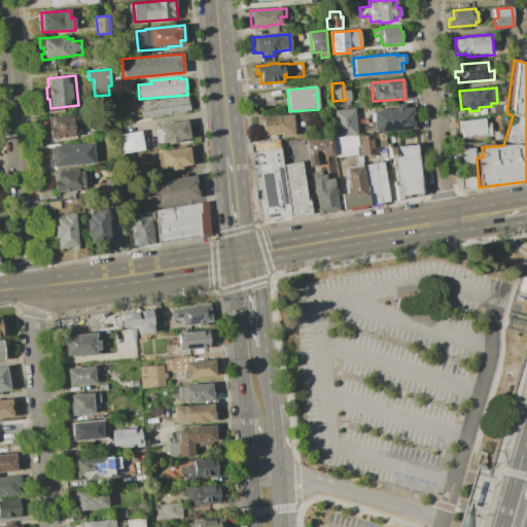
[(187,95),(189,110),(185,111),(186,112),(142,119),(140,105),(142,104),(142,102),(187,95)]
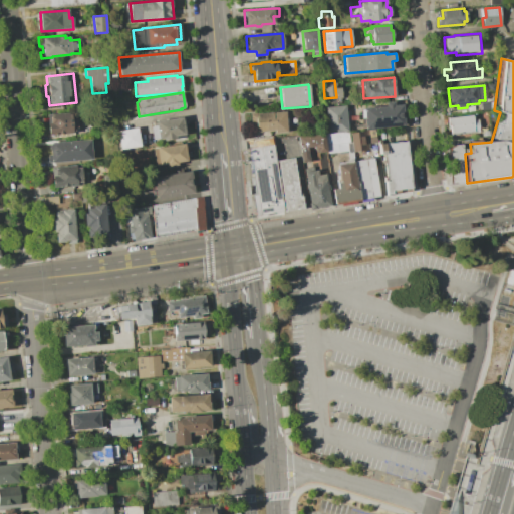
[(121,101),(121,109),(113,109),(112,102),(121,101)]
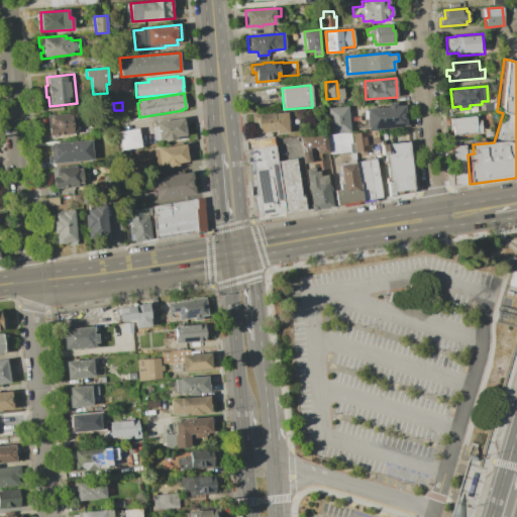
[(406,126),(368,129),(366,109),(388,107),(388,103),(396,102),(396,107),(404,106),(406,126)]
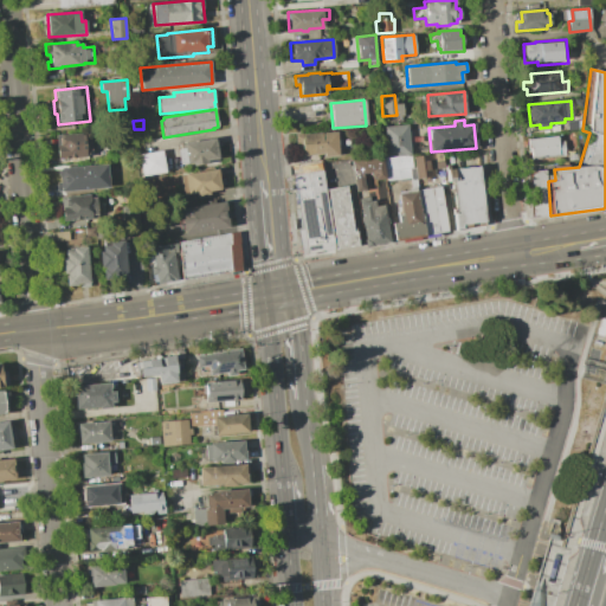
[(567,122),(578,121),(579,130),(567,130),(567,122)]
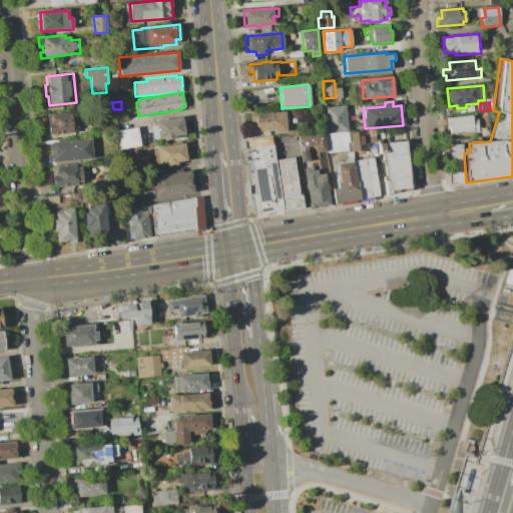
[(345,105),(347,130),(336,131),(336,130),(327,130),(325,107),(345,105)]
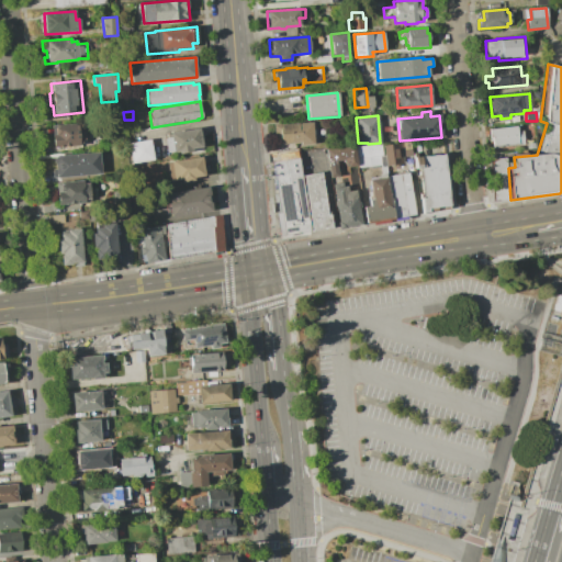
[(52,125),(83,122),(85,139),(81,139),(81,145),(54,147),(52,125)]
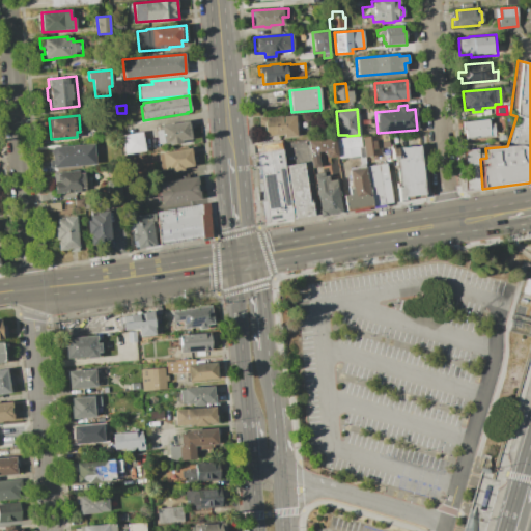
[(295,115),(296,136),(284,137),(281,135),(259,137),(258,118),(295,115)]
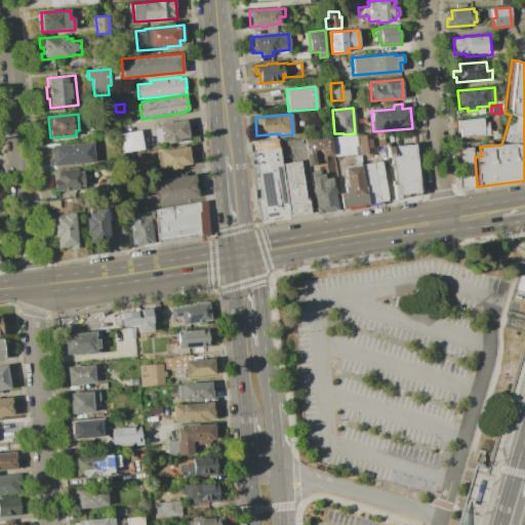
[(456,120),(483,118),(484,122),(488,122),(489,132),(484,132),(485,135),(460,137),(459,129),(456,129),(456,120)]
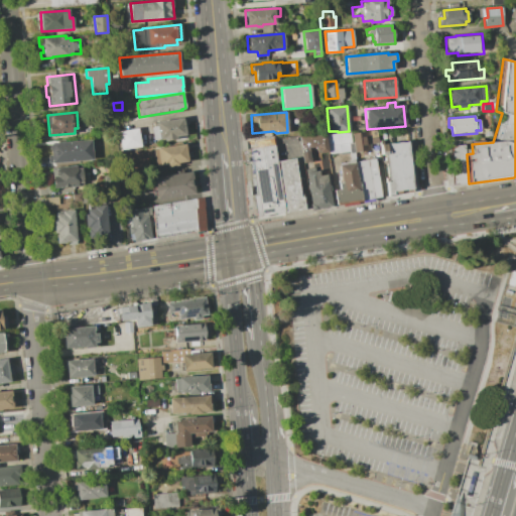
[(185,118),(186,124),(185,124),(186,133),(185,133),(186,136),(176,137),(176,139),(164,141),(164,139),(152,141),(150,126),(157,125),(156,121),(183,117),(183,118),(185,118)]
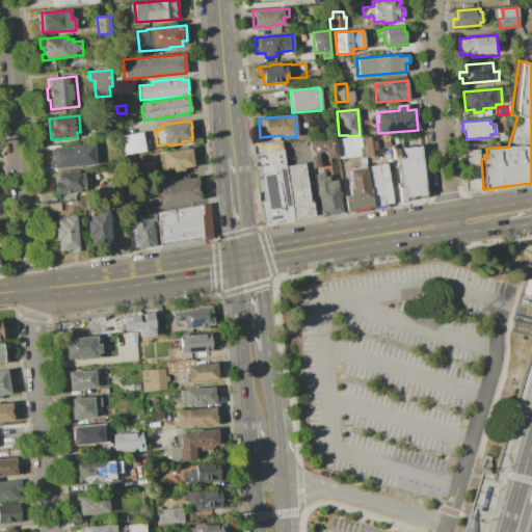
[(95,134),(109,132),(110,141),(96,142),(95,134)]
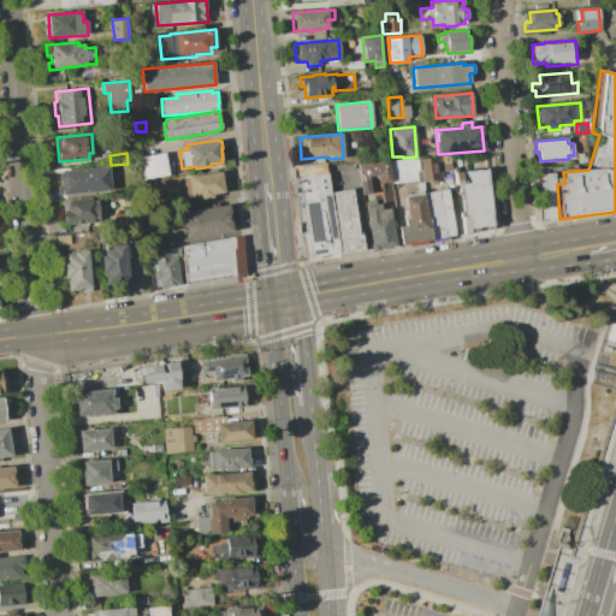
[(165,153),(169,175),(143,179),(140,157),(165,153)]
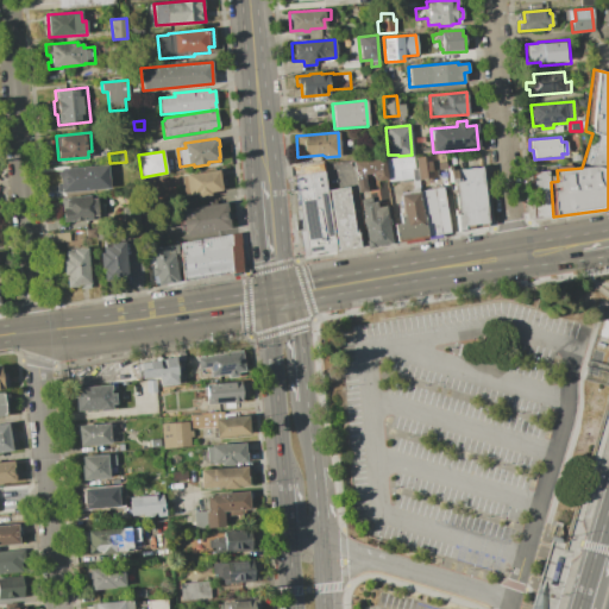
[(415,157),(433,155),(444,154),(446,169),(437,170),(438,177),(433,177),(433,181),(428,182),(427,179),(419,180),(415,157)]
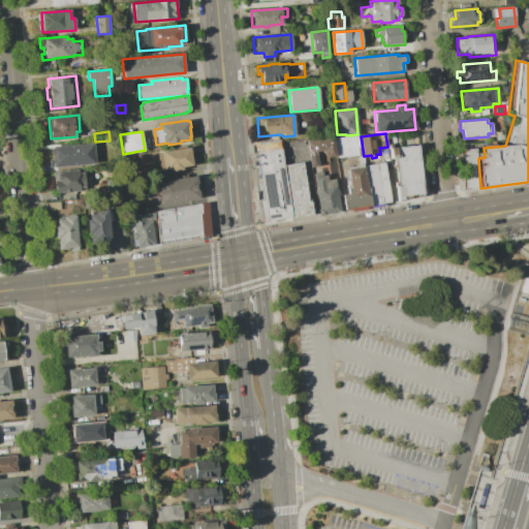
[(337,158),(334,136),(359,135),(361,147),(356,148),(358,155),(337,158)]
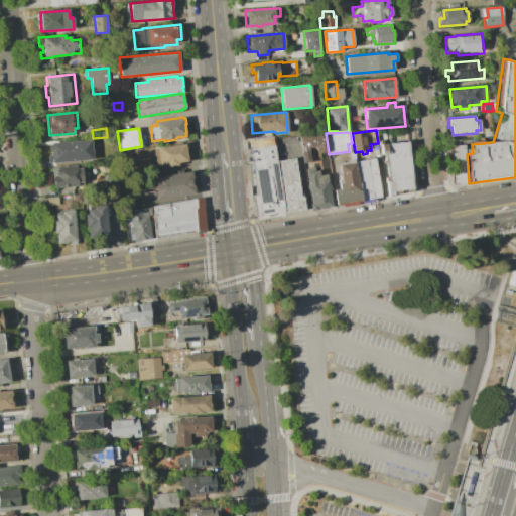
[(298,138),(326,134),(329,152),(320,153),(320,150),(316,151),(316,148),(313,149),(313,150),(308,151),(309,155),(314,155),(315,162),(302,164),(298,138)]
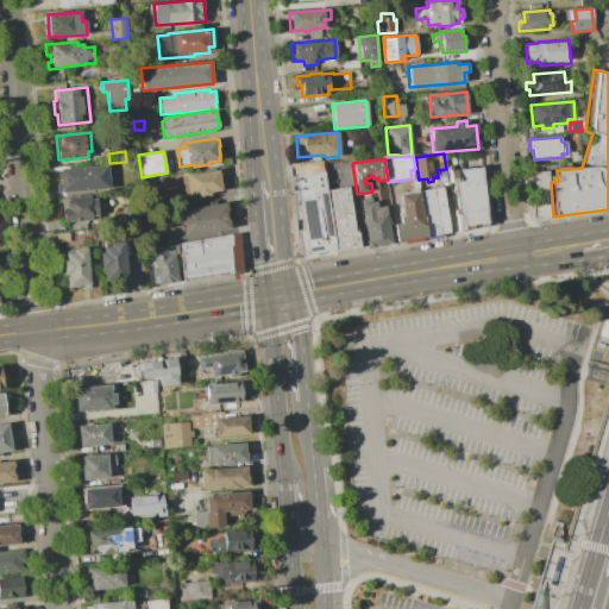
[(107,164),(110,188),(57,193),(56,183),(60,183),(60,179),(58,176),(58,173),(60,169),(63,168),(67,168),(107,164)]
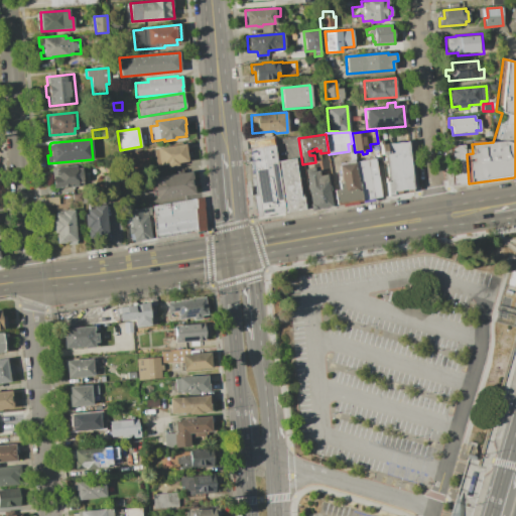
[(408,141),(413,188),(412,188),(412,191),(394,194),(394,196),(387,197),(386,182),(389,182),(385,154),(381,154),(380,145),(408,141)]
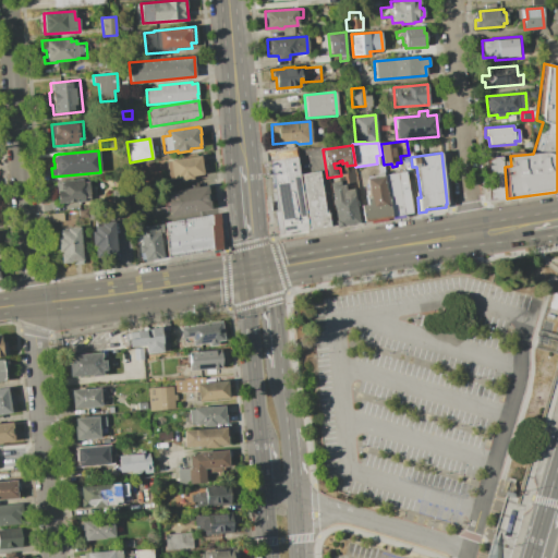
[(201,155),(201,156),(203,156),(204,162),(203,162),(204,172),(203,172),(203,174),(193,177),(193,180),(180,182),(180,179),(168,180),(165,160),(201,155)]
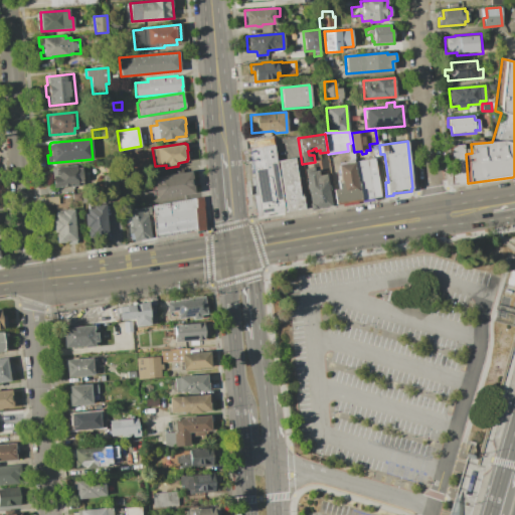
[(260,216),(248,148),(274,145),(284,212),(260,216)]
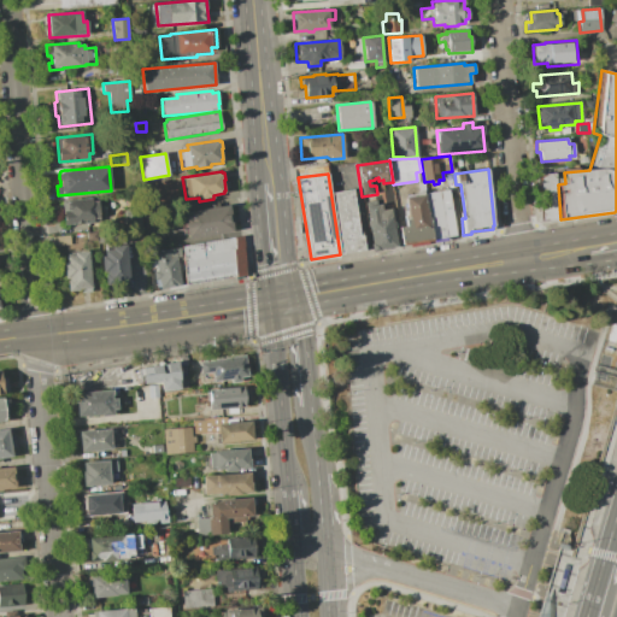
[(540,223),(538,180),(558,178),(558,184),(560,219),(540,223)]
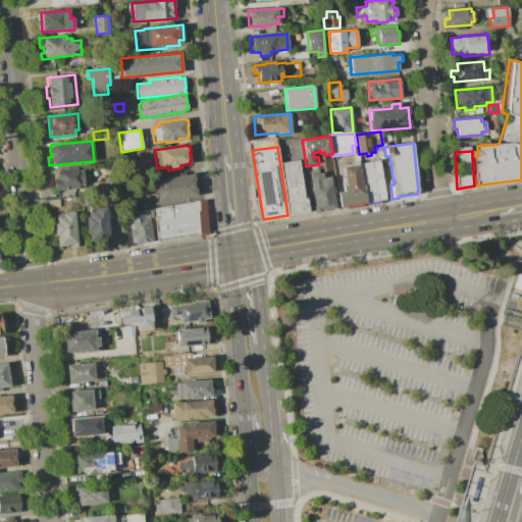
[(281,162),(298,160),(304,199),(307,198),(309,212),(290,215),(281,162)]
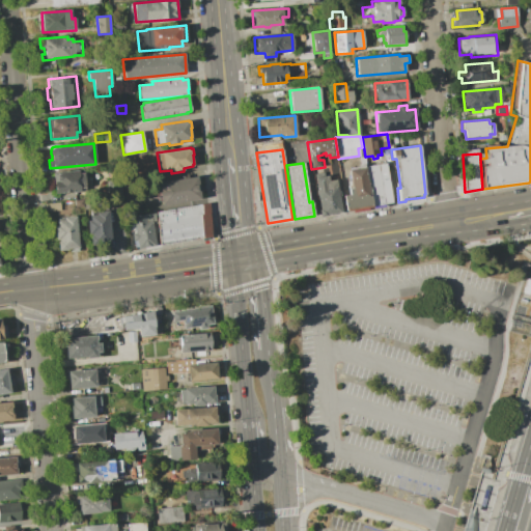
[(366,166),(387,163),(393,202),(372,205),(366,166)]
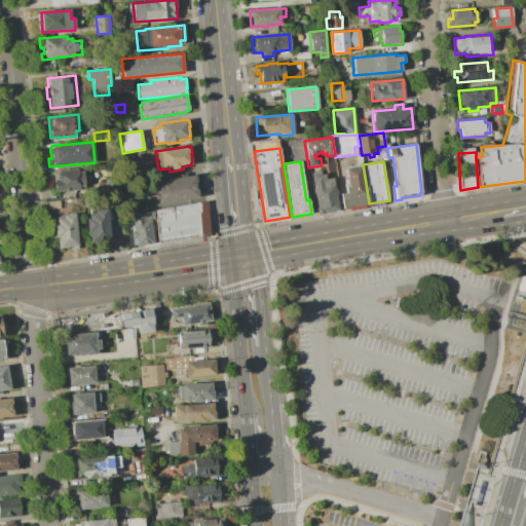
[(369,203),(342,208),(340,194),(346,193),(345,187),(348,187),(345,168),(354,166),(354,163),(361,162),(361,165),(362,165),(366,193),(368,193),(369,203)]
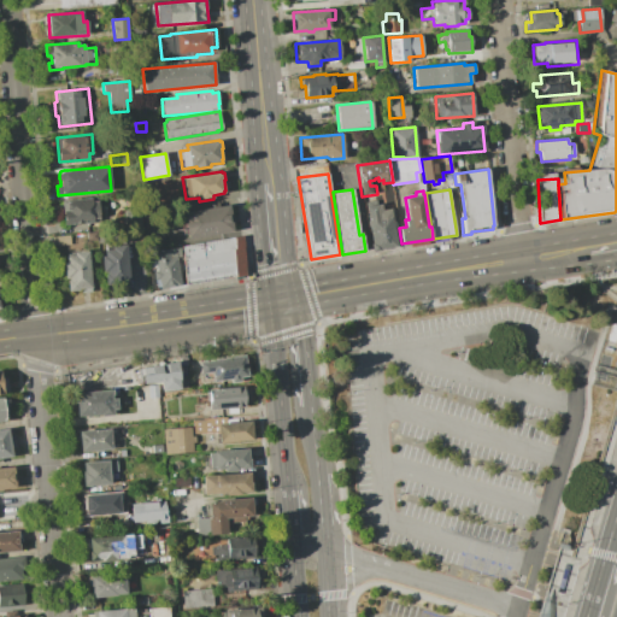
[(62,200),(92,198),(92,201),(98,200),(98,207),(104,206),(105,219),(99,221),(99,222),(64,225),(62,200)]
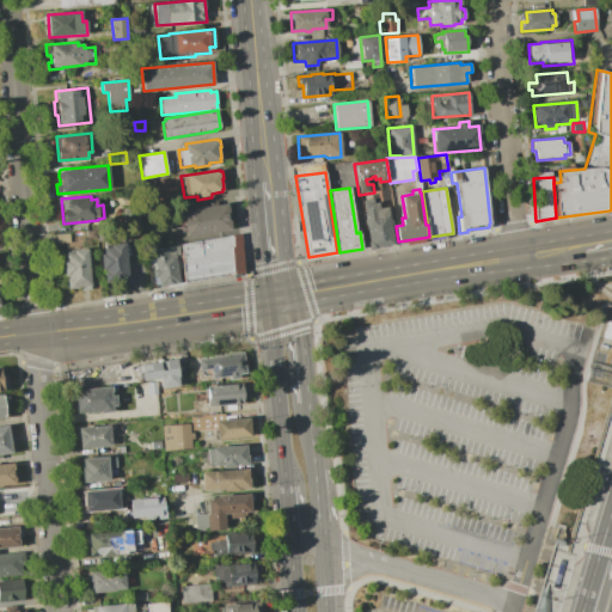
[(227,203),(231,230),(187,237),(185,231),(182,231),(179,219),(183,219),(182,210),(227,203)]
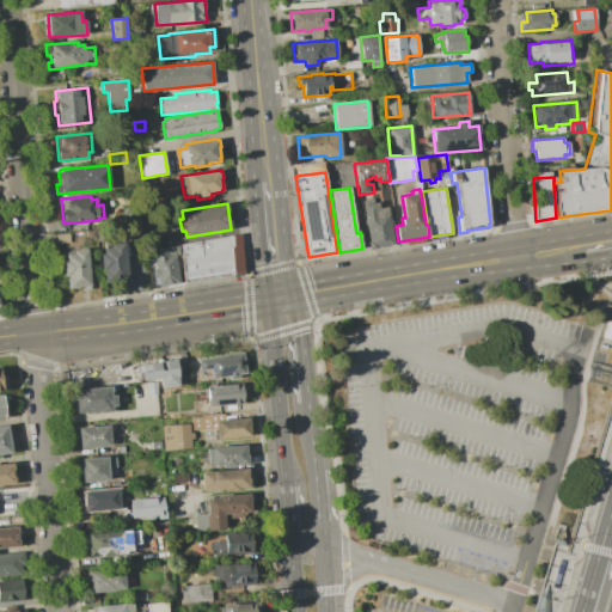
[(393,245),(377,248),(377,249),(368,250),(367,242),(368,242),(363,210),(387,207),(393,245)]
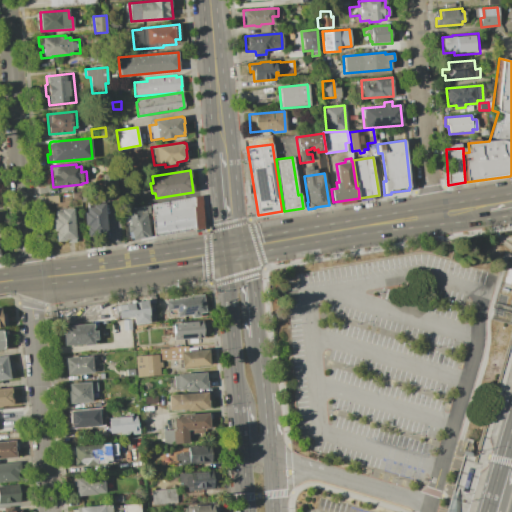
[(58,195),(58,203),(44,204),(43,196),(58,195)]
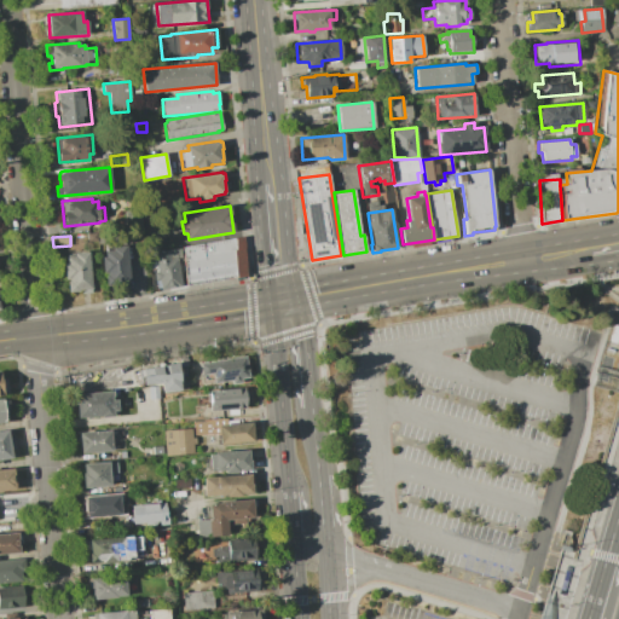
[(185,247),(187,285),(246,276),(243,238),(185,247)]
